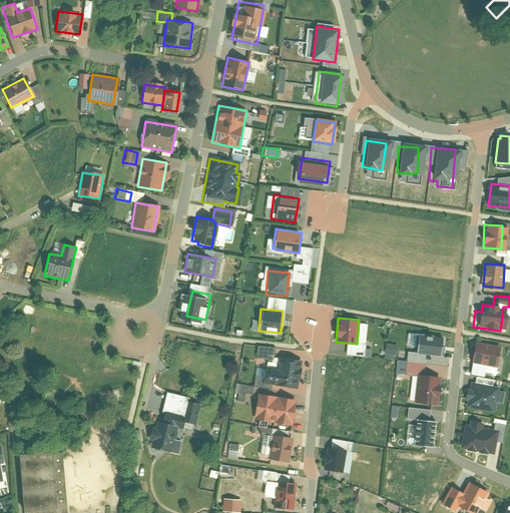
[(415,346),(416,336),(407,335),(406,345),(415,346)]
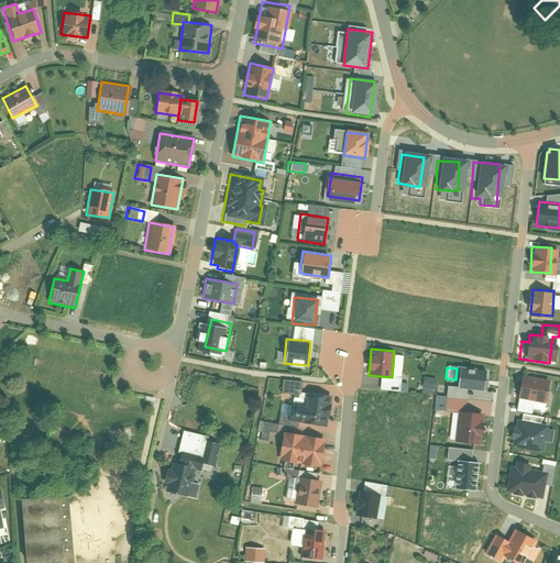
[(456,379),(454,388),(483,392),(485,371),(457,368),(456,379)]
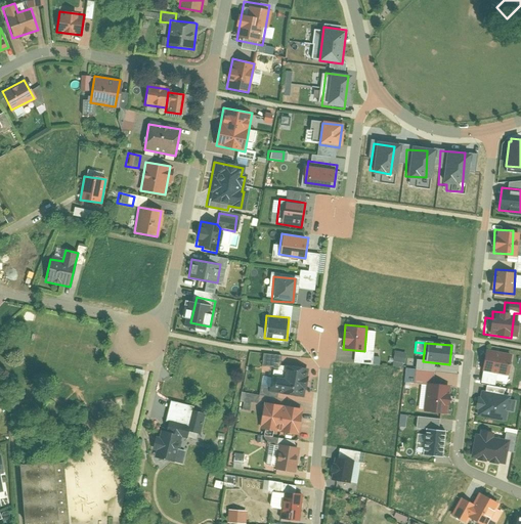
[(514,355),(485,349),(481,368),(510,375),(514,355)]
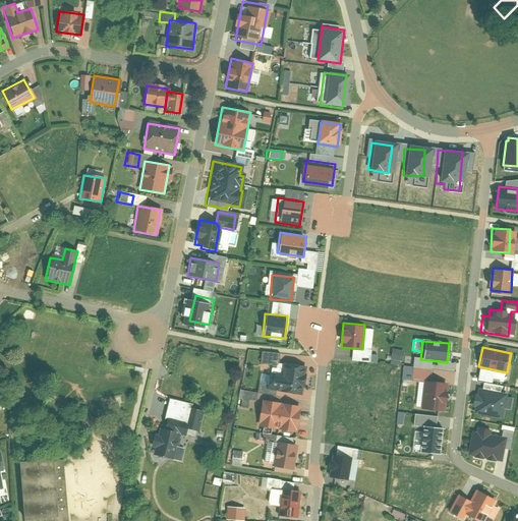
[(387,363),(398,365),(400,350),(389,348),(387,363)]
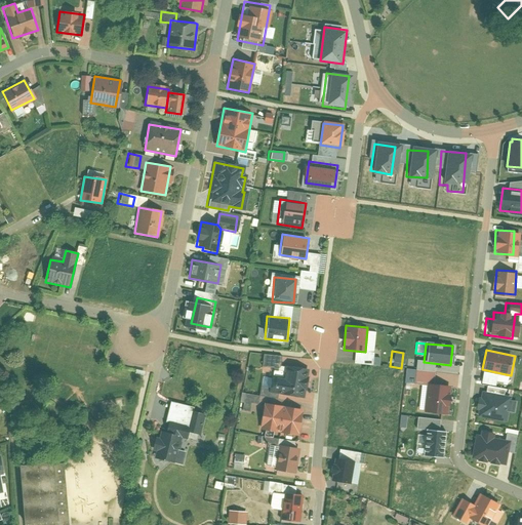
[(268,392),(305,398),(309,368),(287,364),(285,376),(271,374),(268,392)]
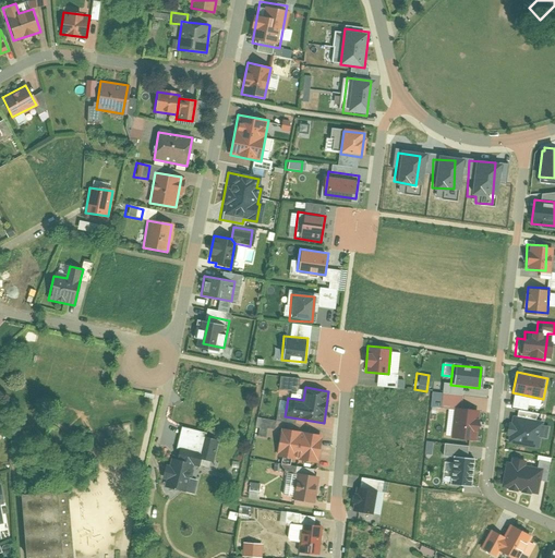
[(479,409),(454,407),(450,437),(475,440),(479,409)]
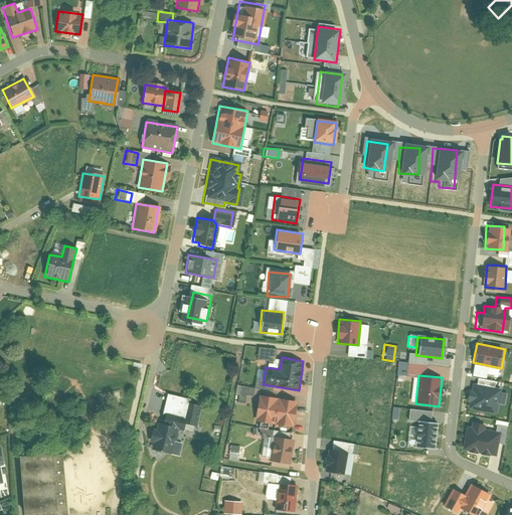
[(468,408),(497,413),(501,387),(473,382),(472,389),(469,388),(467,401),(470,402),(468,408)]
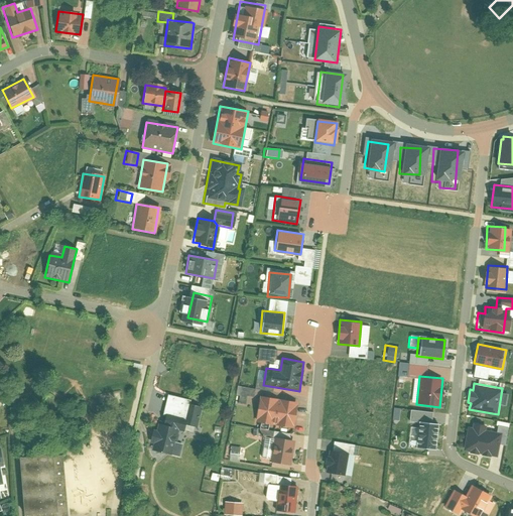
[(234,386),(234,395),(236,395),(235,402),(243,403),(244,396),(251,396),(252,388),(234,386)]
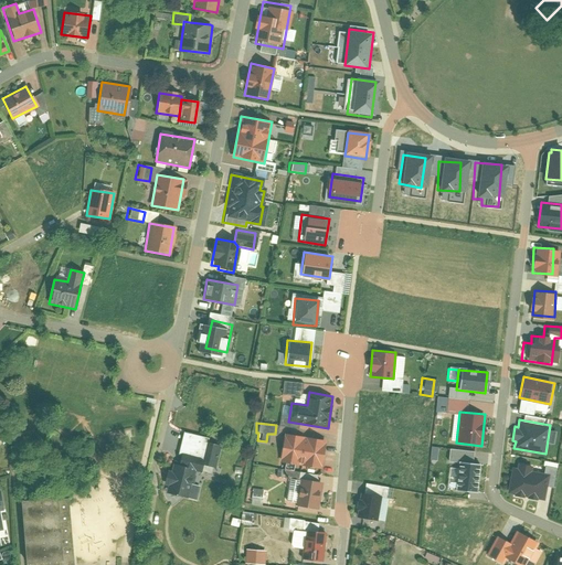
[(279,461),(320,468),(326,439),(284,433),(279,461)]
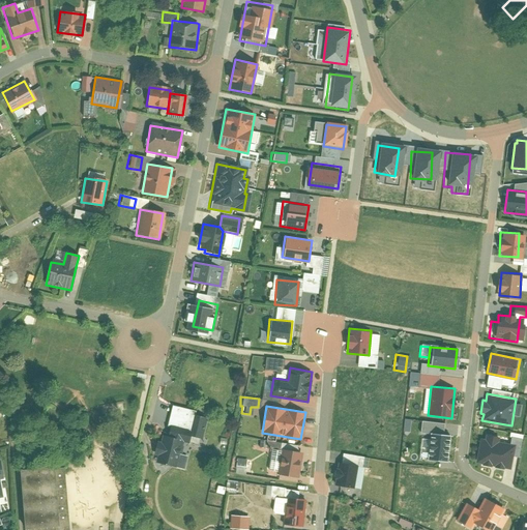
[(196,414),(192,433),(191,436),(202,439),(208,417),(196,414)]
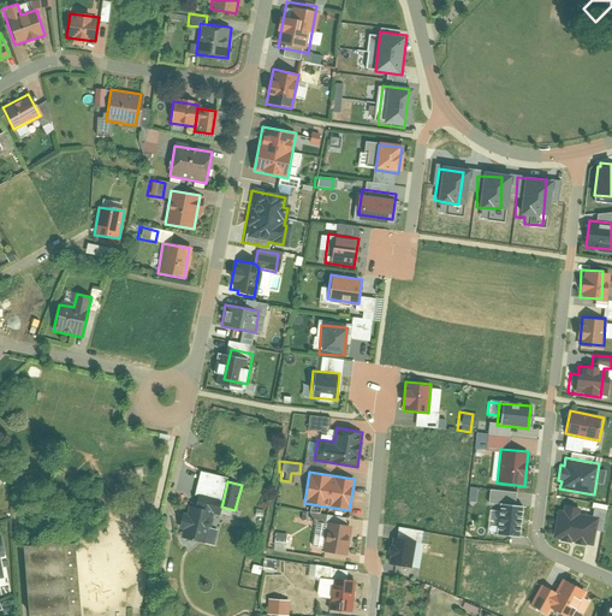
[(511,504),(512,491),(485,489),(483,503),(494,503),(493,510),(485,509),(482,533),(515,537),(517,505),(511,504)]
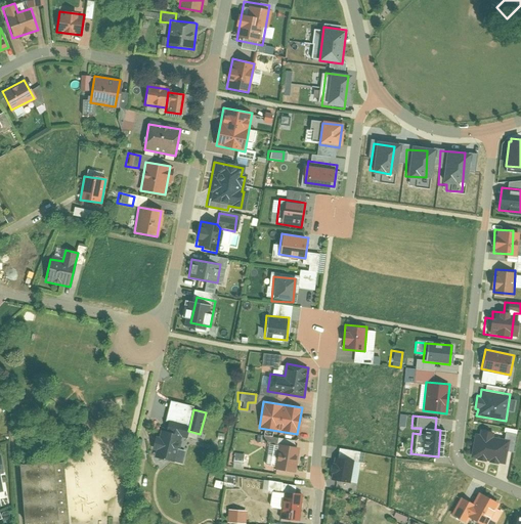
[(178,448),(181,436),(186,437),(188,431),(189,428),(169,423),(168,430),(160,428),(153,456),(182,464),(185,450),(178,448)]
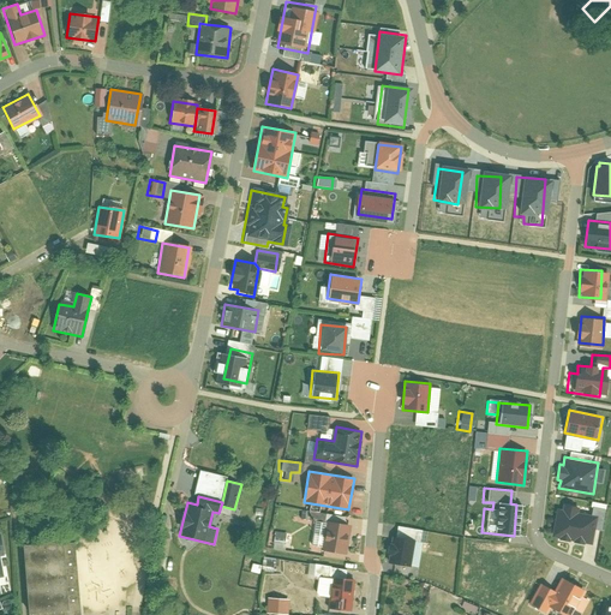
[(581,506),(562,502),(561,509),(557,508),(551,537),(593,544),(599,515),(580,512),(581,506)]
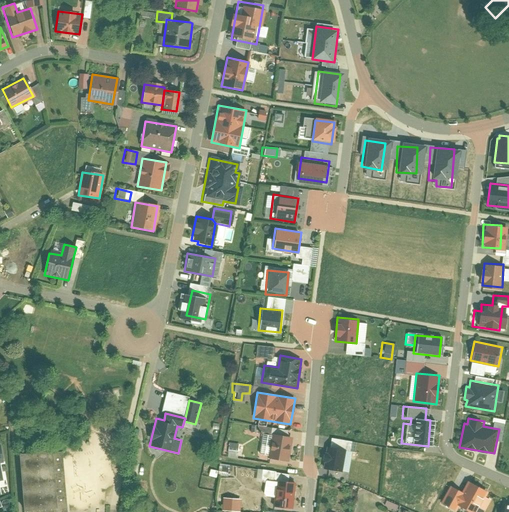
[(267,457),(288,461),(293,436),(272,432),(267,457)]
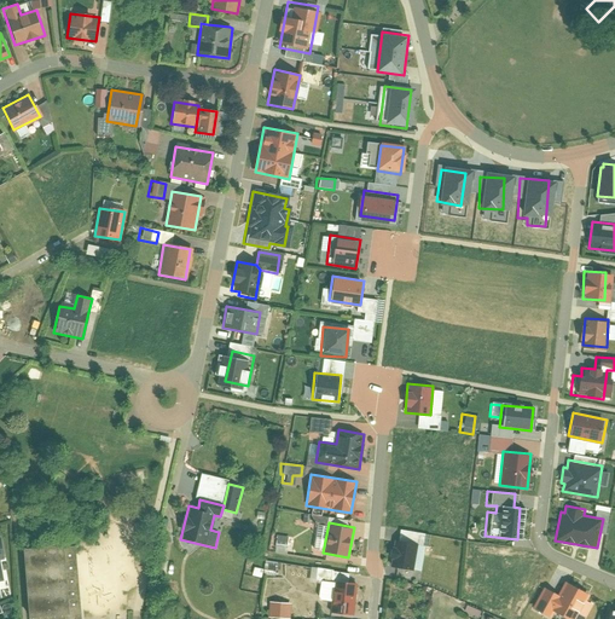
[(271,553),(283,554),(285,537),(273,534),(271,553)]
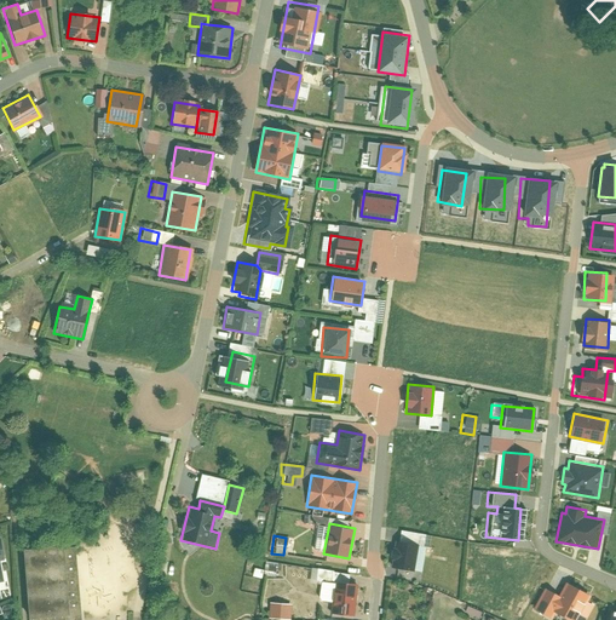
[(390,567),(414,570),(419,544),(395,540),(390,567)]
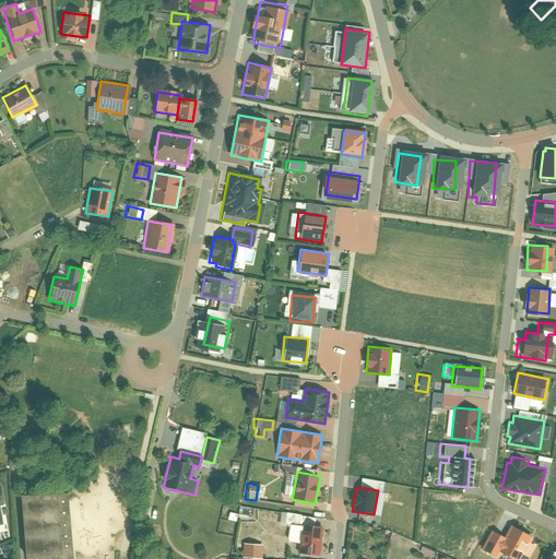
[(69,558),(64,490),(54,491),(58,551),(23,555),(23,558),(69,558)]
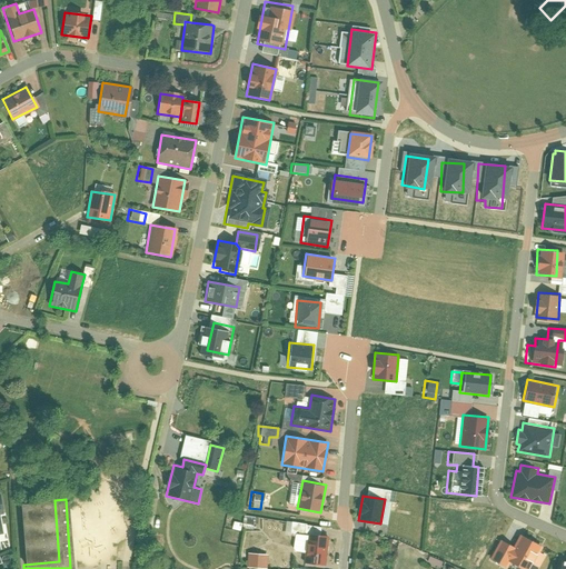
[(55,500),(19,502),(23,565),(59,561),(55,500)]
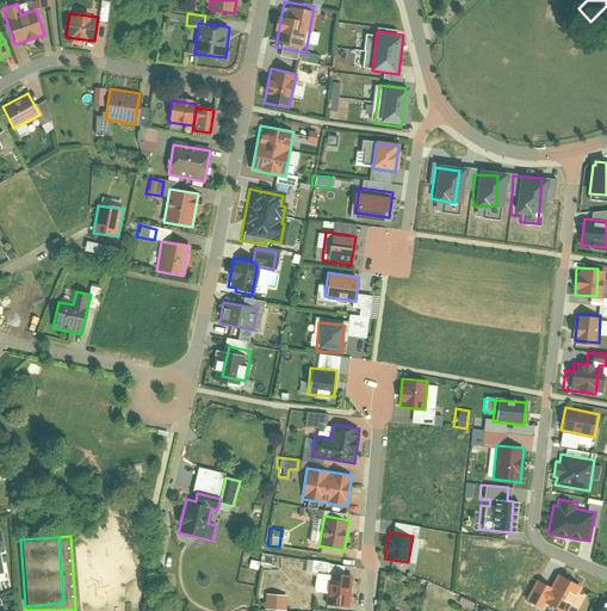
[(326,576),(341,578),(342,567),(308,563),(307,574),(311,574),(326,576)]
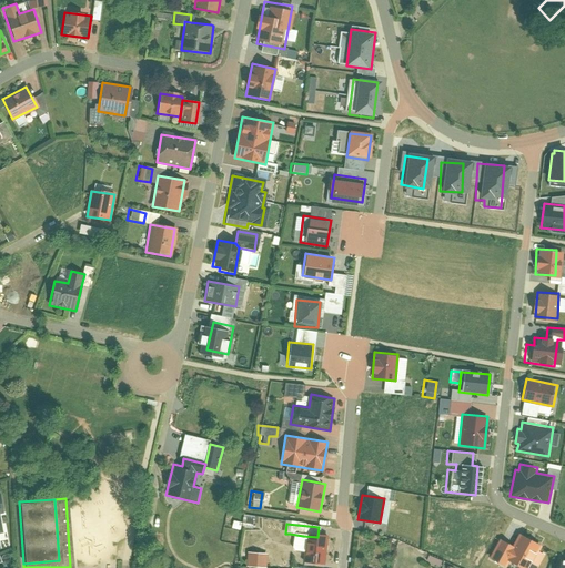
[(535,551),(537,546),(514,534),(508,546),(494,538),(484,559),(502,567),(504,563),(515,567),(534,567),(542,555),(535,551)]
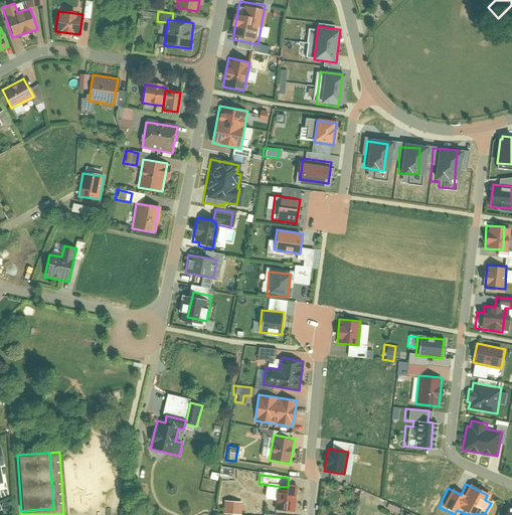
[(291,512),(295,488),(288,487),(275,486),(273,502),(272,510),(291,512)]
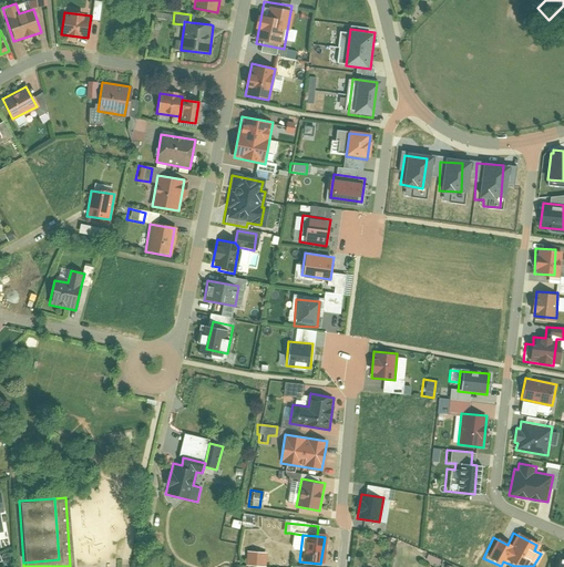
[(252,566),(260,566),(263,554),(245,553),(244,566),(252,566)]
